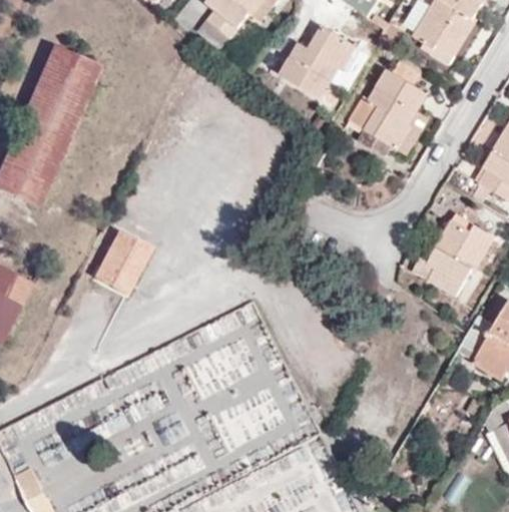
[(204,0),(203,1),(213,10),(205,21),(227,39),(247,14),(250,17),(263,0),(204,0)]
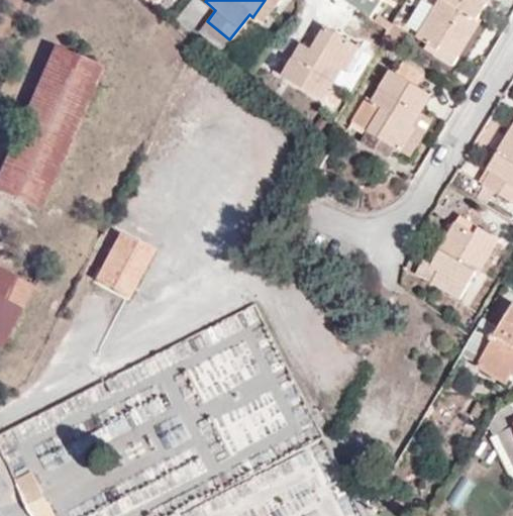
[(262,23),(279,0),(265,0),(252,17),(262,23)]
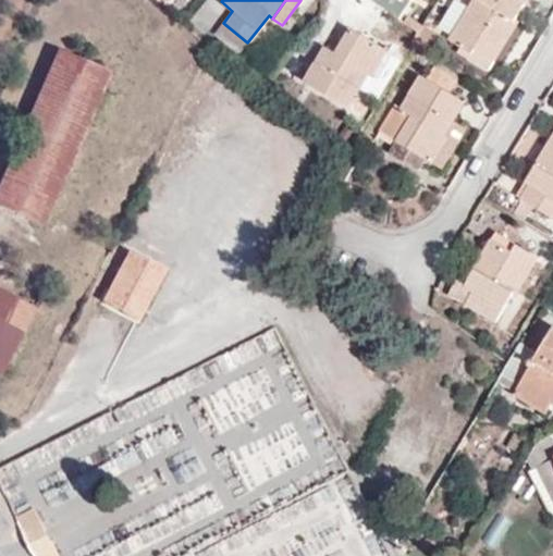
[(385,0),(402,11),(408,0),(385,0)]
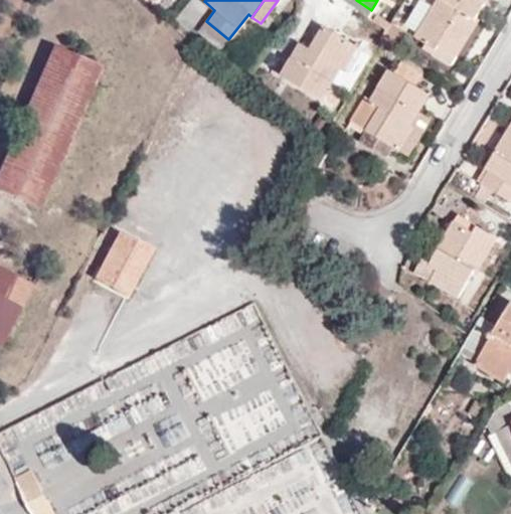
[(435,48),(437,44),(455,55),(476,21),(473,18),(483,1),(481,0),(436,0),(414,36),(423,42),(435,48)]
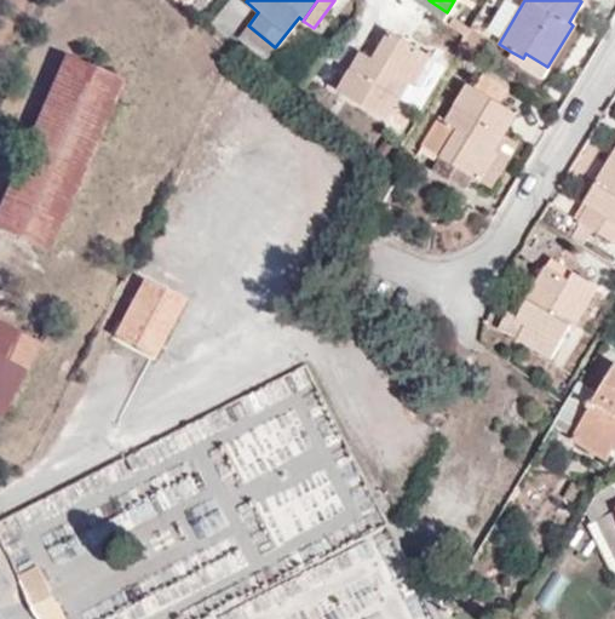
[(263,61),(275,47),(248,26),(237,40),(263,61)]
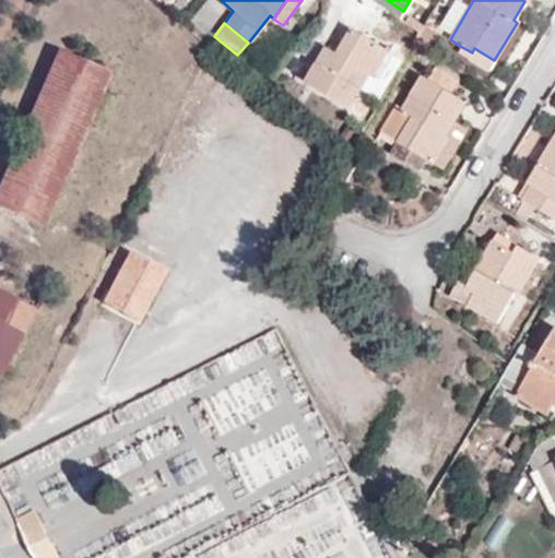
[(339,24),(305,82),(347,108),(358,90),(367,74),(370,76),(386,50),(339,24)]
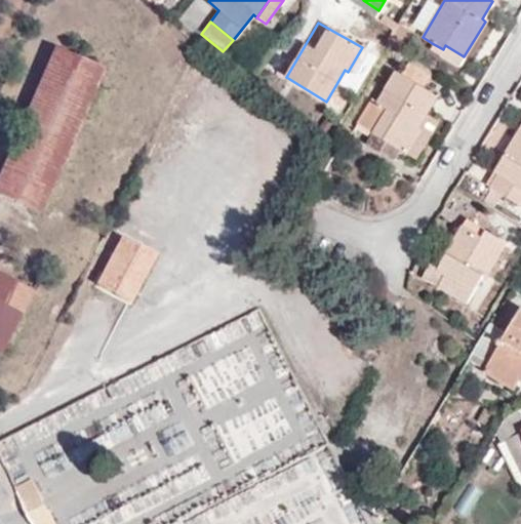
[(429,49),(457,67),(464,56),(445,45),(443,49),(432,43),(429,49)]
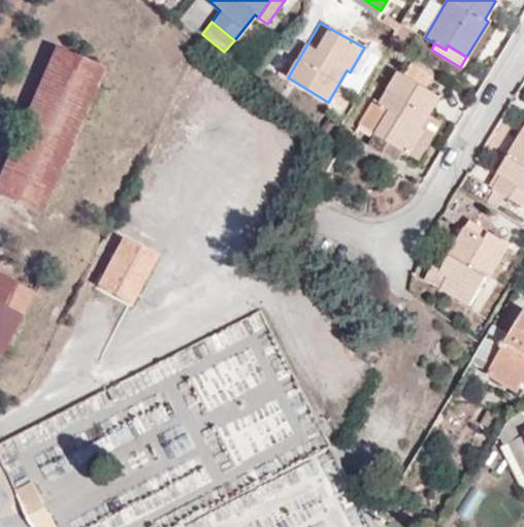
[(53,48),(0,170),(0,193),(38,210),(100,68),(53,48)]
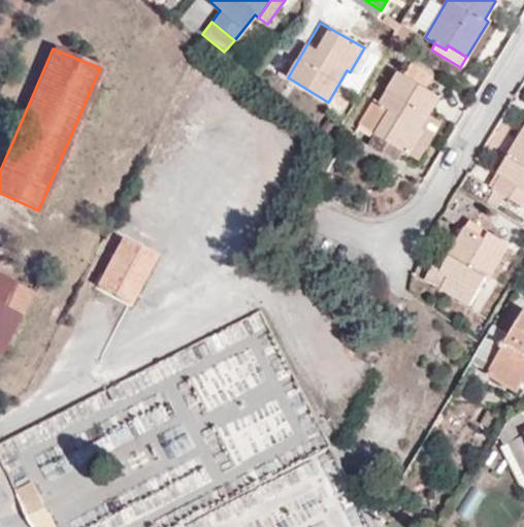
[(430,75),(405,61),(398,71),(423,88),(430,75)]
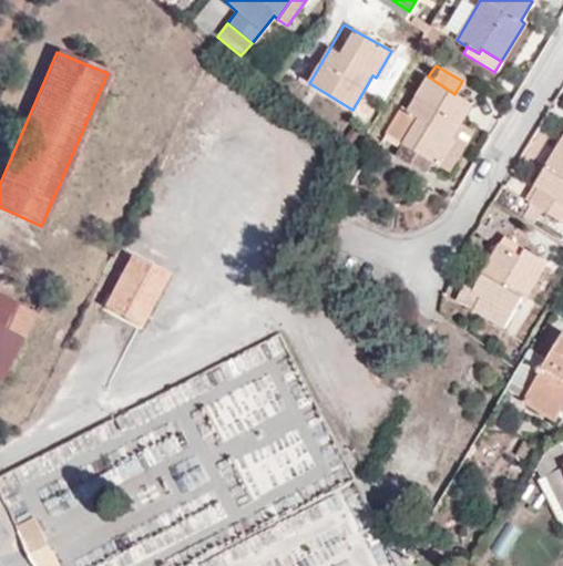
[(459,122),(470,103),(454,94),(428,76),(407,109),(401,105),(385,132),(447,172),(473,131),(459,122)]
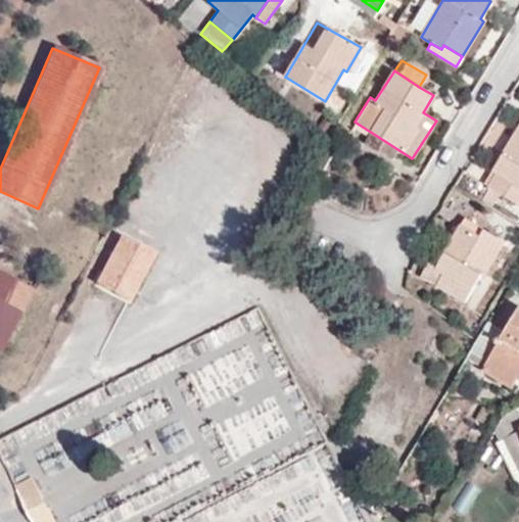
[(337,108),(347,90),(335,84),(325,101),(337,108)]
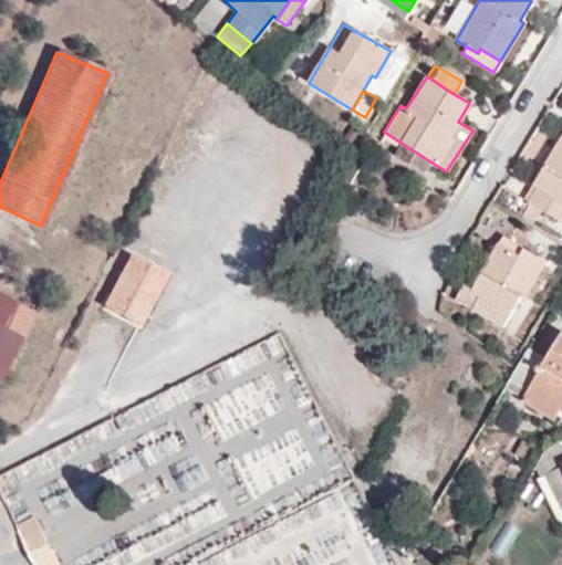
[(537,186),(529,200),(561,220),(561,136),(532,184),(537,186)]
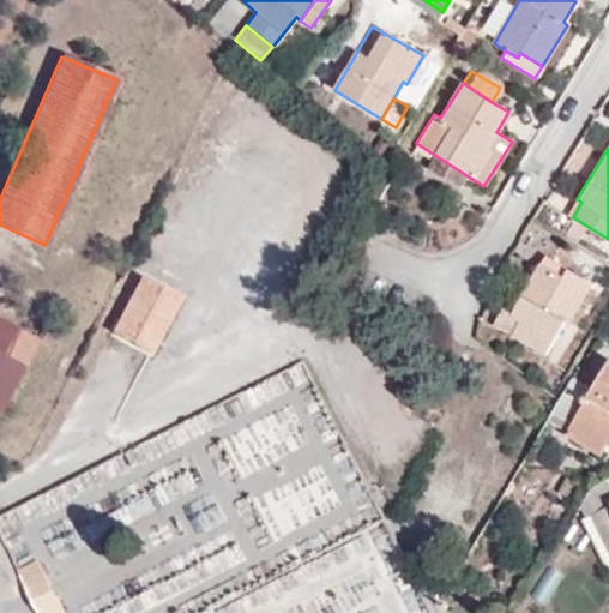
[(538,263),(561,276),(566,268),(544,254),(538,263)]
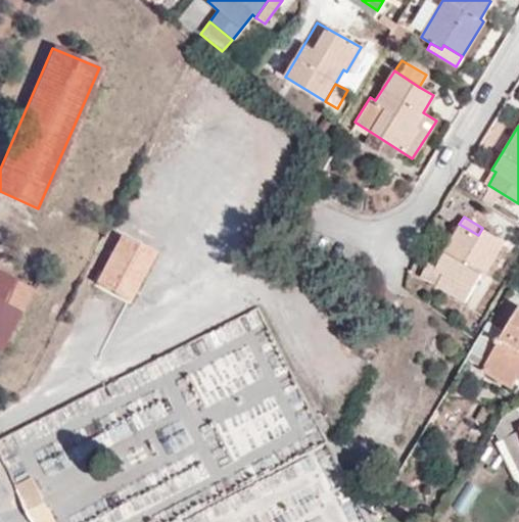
[(483,277),(505,241),(482,228),(478,235),(459,224),(434,268),(442,272),(435,283),(464,300),(480,275),(483,277)]
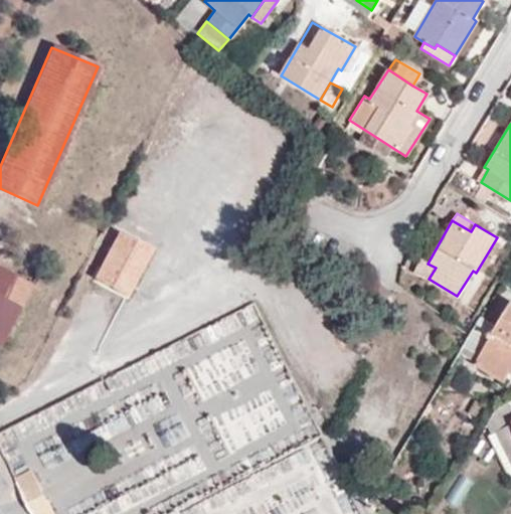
[(125,295),(149,247),(118,230),(94,278),(125,295)]
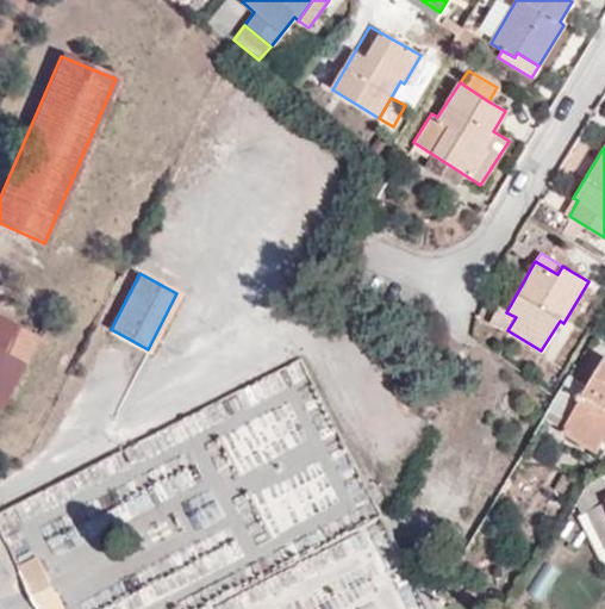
[(23,364),(6,354),(18,327),(0,317),(0,405),(23,364)]
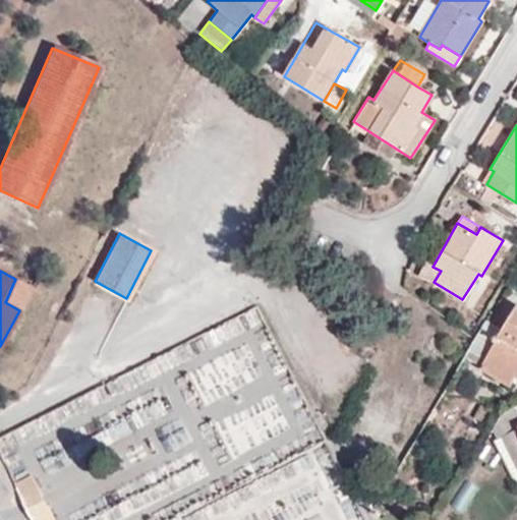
[(19,310),(32,287),(15,279),(5,302),(19,310)]
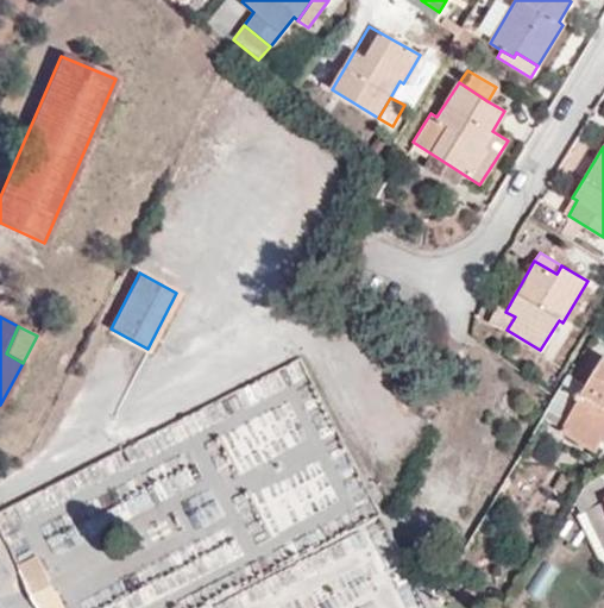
[(589,387),(566,374),(546,408),(567,421),(562,432),(592,449),(601,436),(603,428),(603,361),(589,387)]
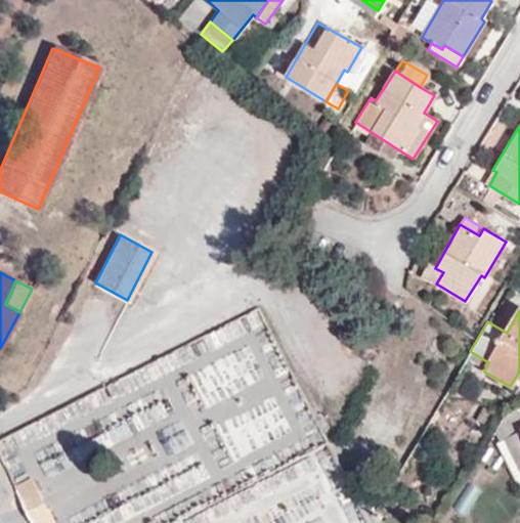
[(519,430),(504,439),(519,472),(519,430)]
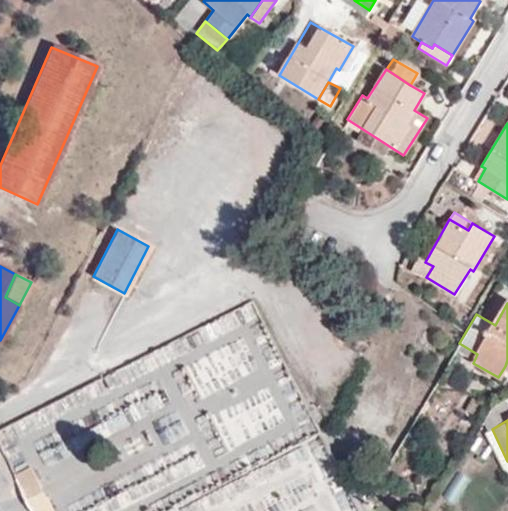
[(52,510),(31,468),(13,478),(30,510),(52,510)]
